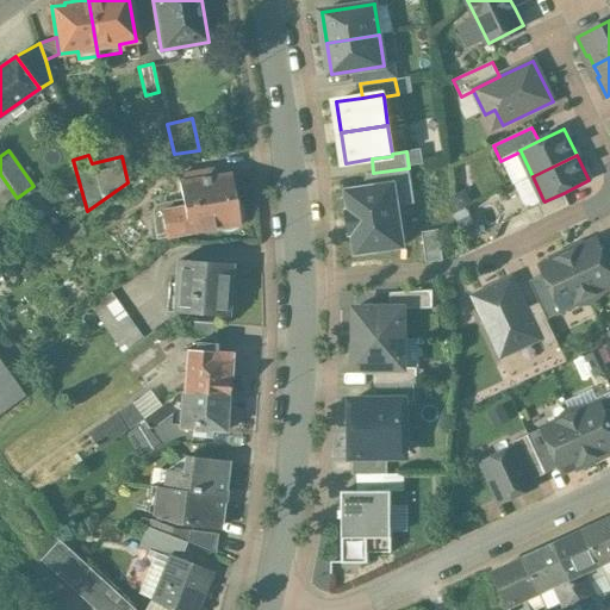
[(212,170),(179,174),(182,200),(173,201),(178,234),(216,229),(217,230),(219,231),(223,232),(228,234),(232,234),(236,232),(238,230),(241,229),(243,225),(244,223),(246,221),(246,219),(246,216),(246,212),(244,211),(243,207),(241,205),(238,203),(236,201),(232,175),(213,178),(212,170)]
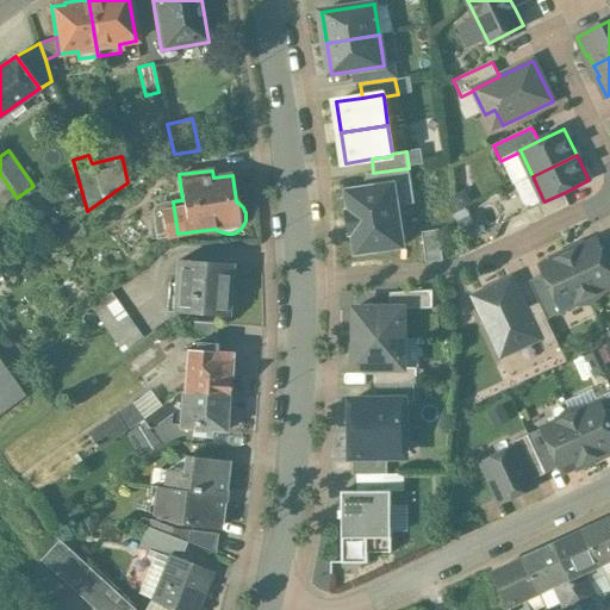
[(377,191),(350,194),(355,225),(403,218),(398,190),(398,187),(377,191)]
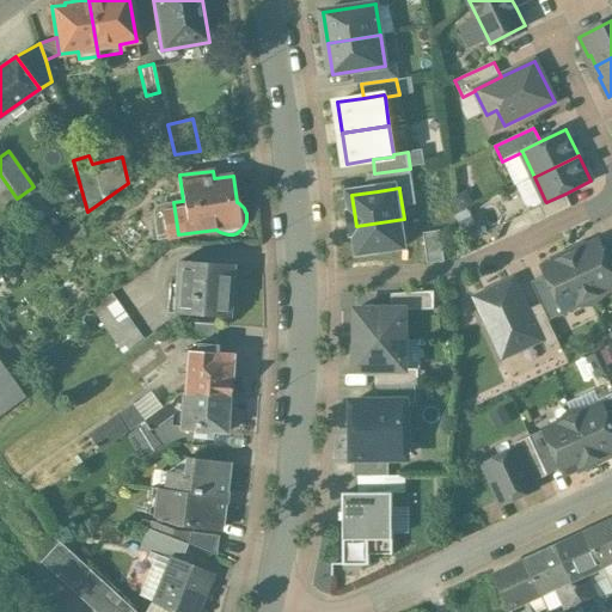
[(565,194),(546,202),(545,201),(539,204),(545,219),(571,206),(565,194)]
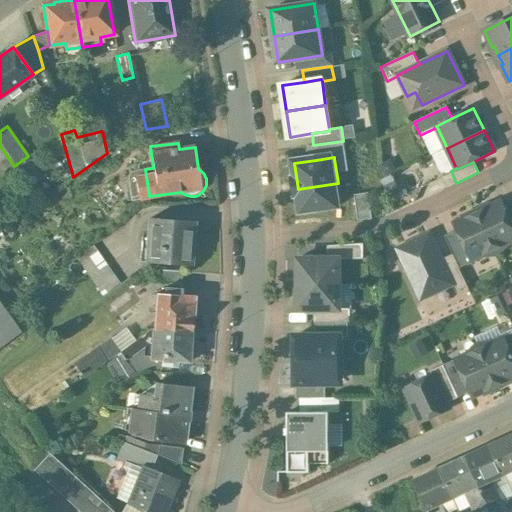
[(338,183),(298,189),(302,214),(324,211),(341,209),(341,207),(338,183)]
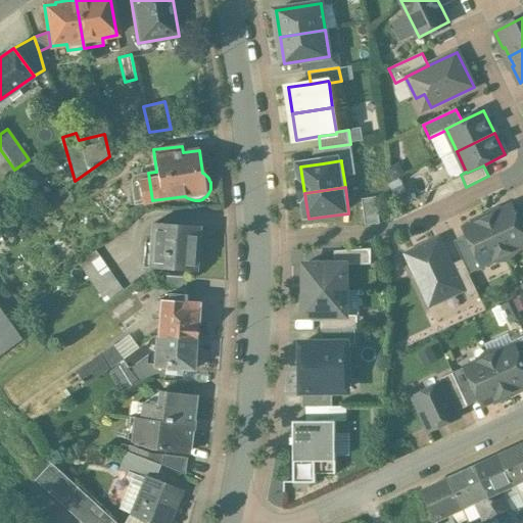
[(379,193),(366,195),(370,221),(383,219),(379,193)]
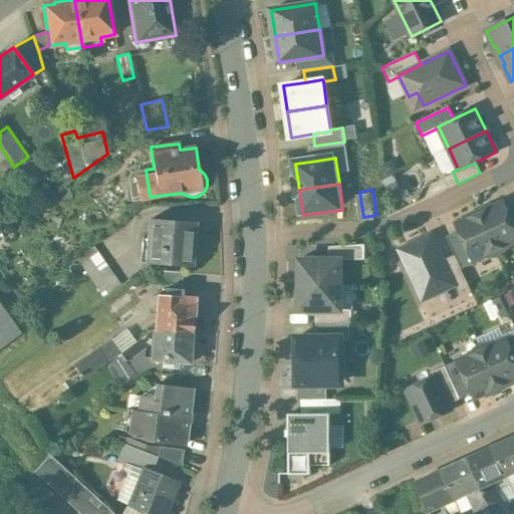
[(513,225),(503,202),(479,213),(497,251),(513,243),(513,225)]
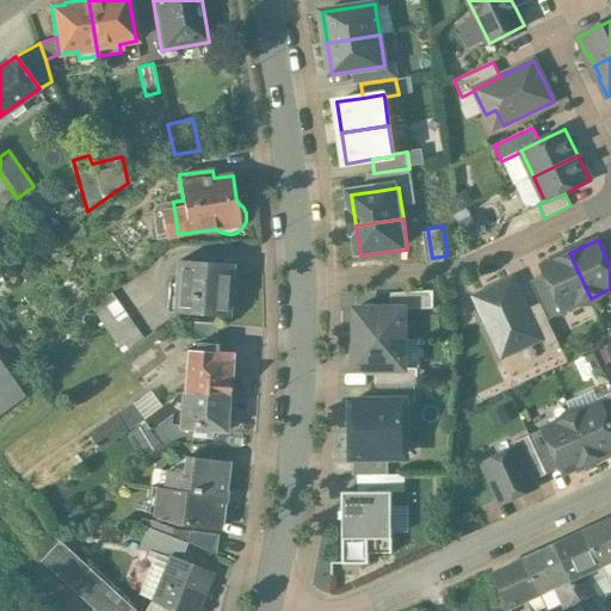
[(569,253),(542,266),(545,275),(562,312),(563,312),(591,298),(569,253)]
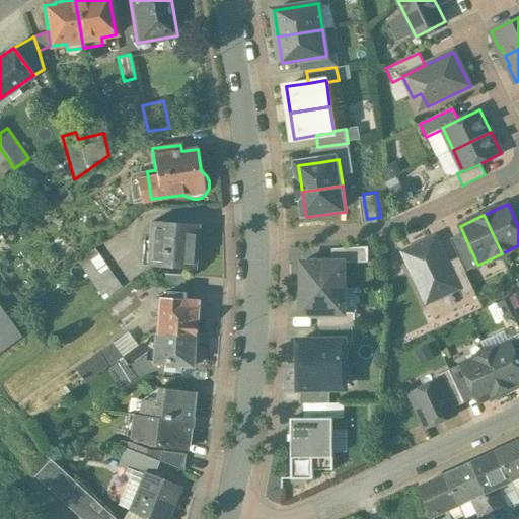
[(196,224),(150,221),(146,265),(192,269),(196,224)]
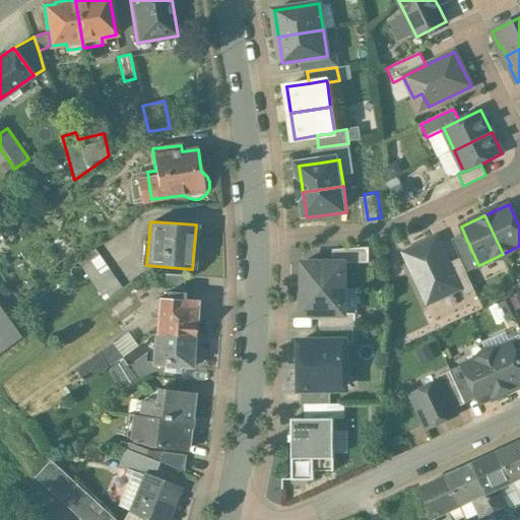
[(478,265),(464,234),(451,240),(460,258),(466,272),(480,266),(479,265),(478,265)]
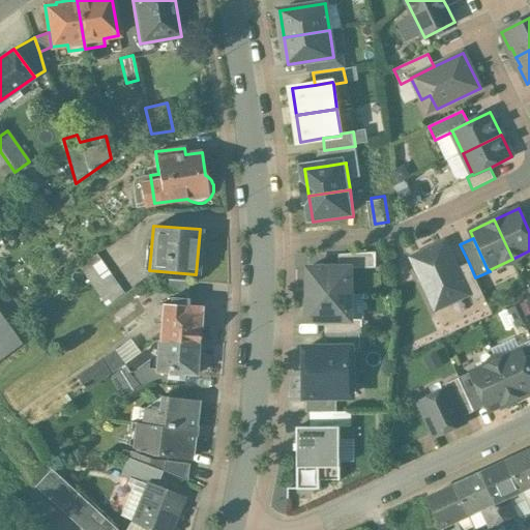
[(445,242),(411,258),(436,310),(468,295),(469,294),(458,268),(445,242)]
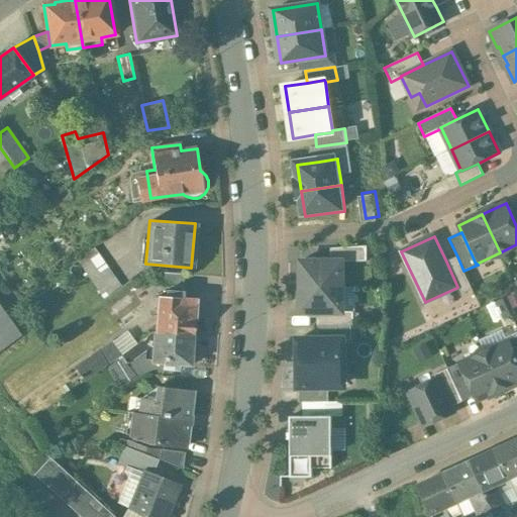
[(368,245),(331,248),(331,261),(343,261),(343,262),(368,262),(368,245)]
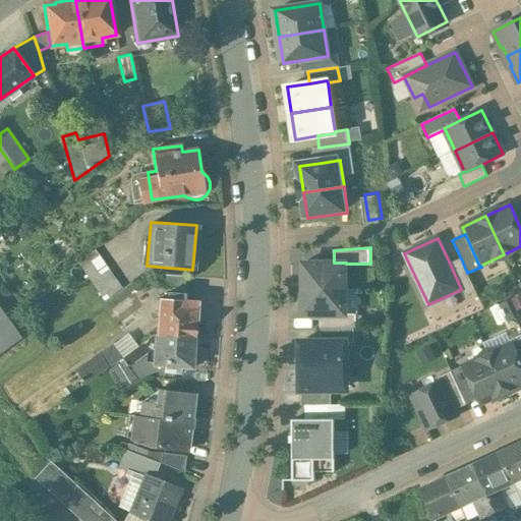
[(120,288),(93,250),(77,262),(104,299),(120,288)]
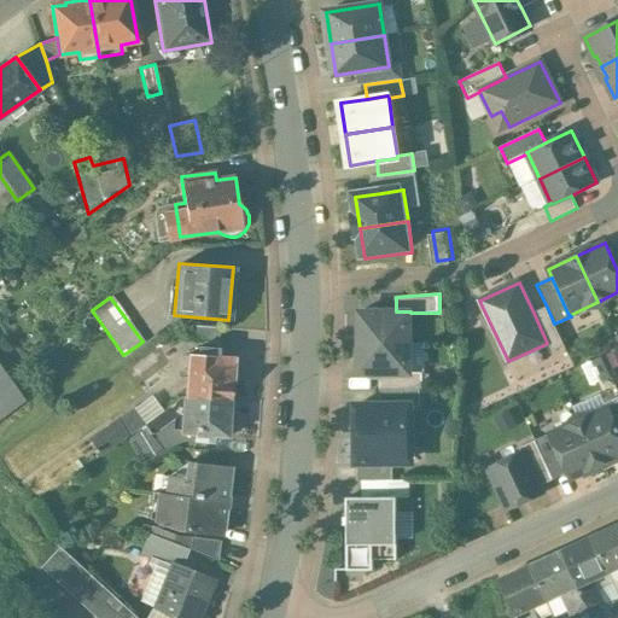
[(554,324),(547,307),(534,313),(547,343),(546,344),(551,353),(565,347),(554,324)]
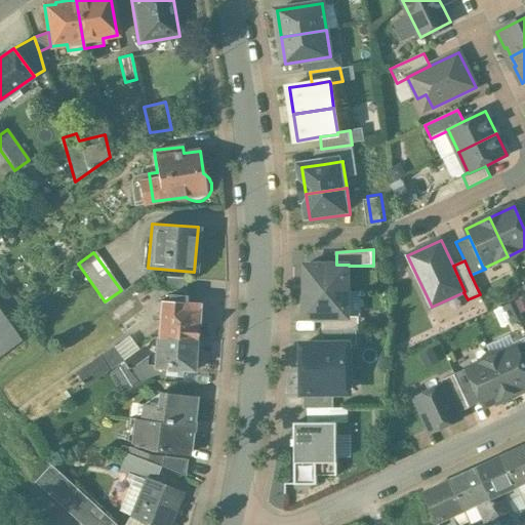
[(349,266),(349,265),(336,265),(306,265),(306,291),(349,291),(349,266)]
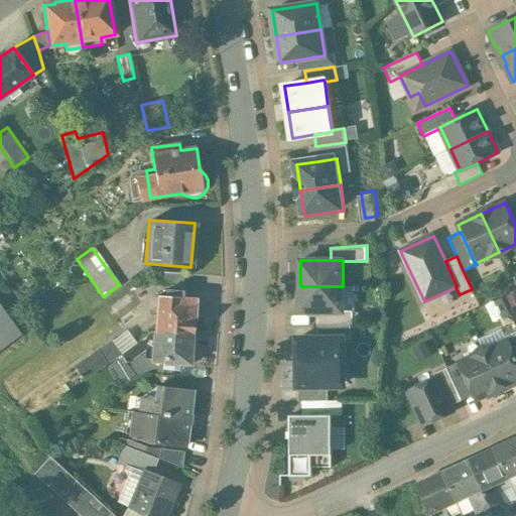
[(343,286),(300,286),(300,312),(316,312),(343,312),(343,311),(343,286)]
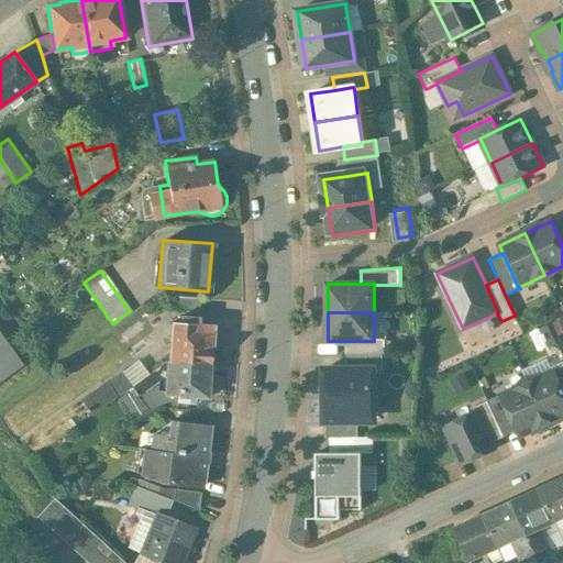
[(213,326),(199,324),(199,318),(181,317),(181,322),(172,321),(168,362),(210,366),(213,326)]
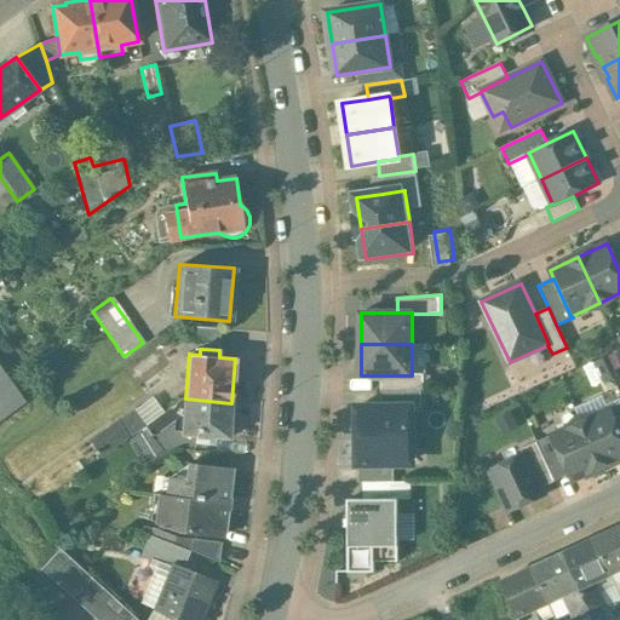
[(0,363),(0,423),(28,405),(0,363)]
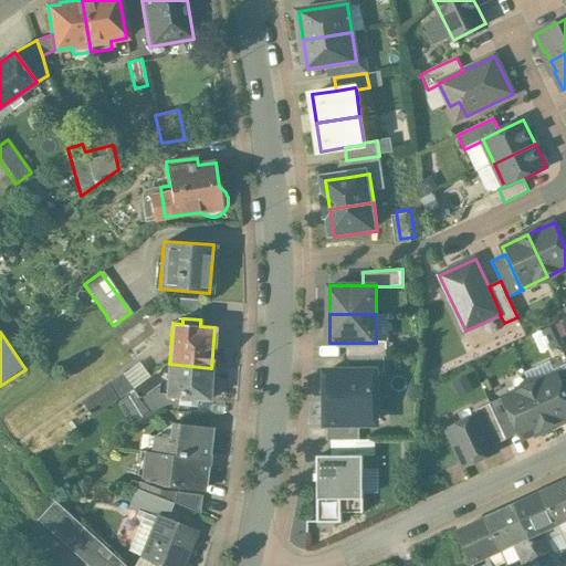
[(387,356),(387,342),(376,342),(376,343),(347,343),(347,356),(349,356),(385,356),(387,356)]
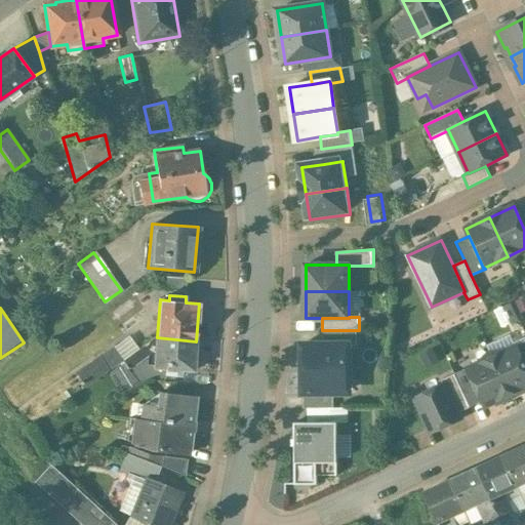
[(357,330),(324,330),(324,345),(350,344),(350,346),(357,346),(357,330)]
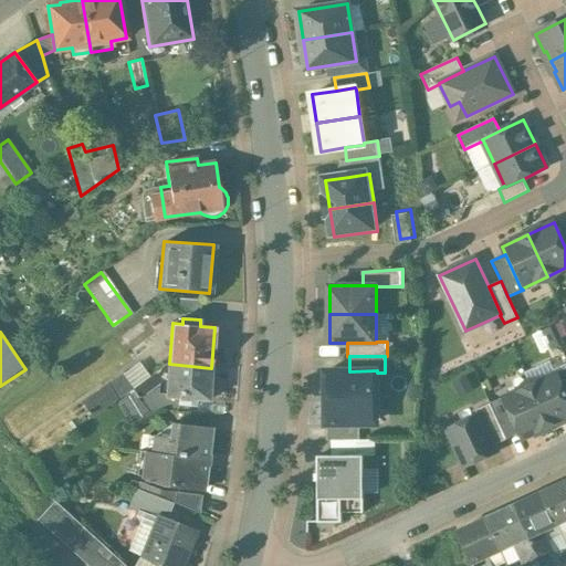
[(135,388),(117,400),(133,422),(149,411),(139,397),(167,378),(168,364),(135,388)]
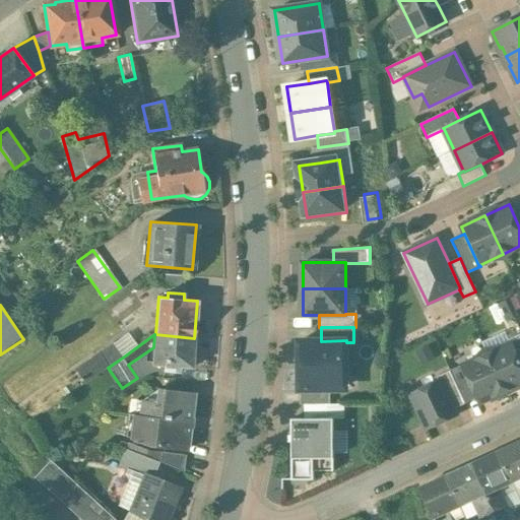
[(155,334),(154,334),(153,347),(152,364),(165,365),(165,367),(176,368),(176,366),(192,367),(194,338),(155,334)]
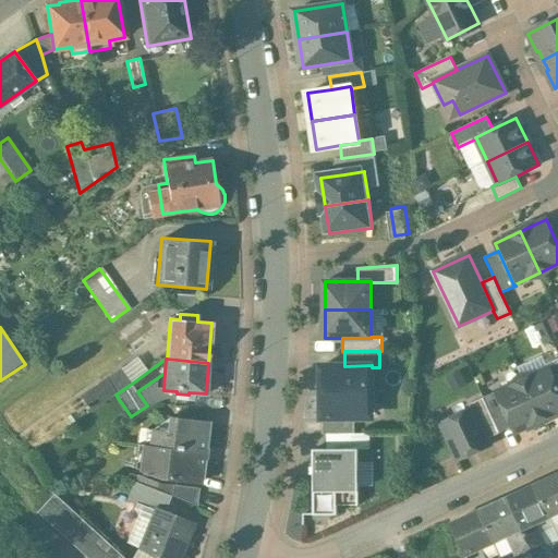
[(557,363),(548,367),(557,388),(557,363)]
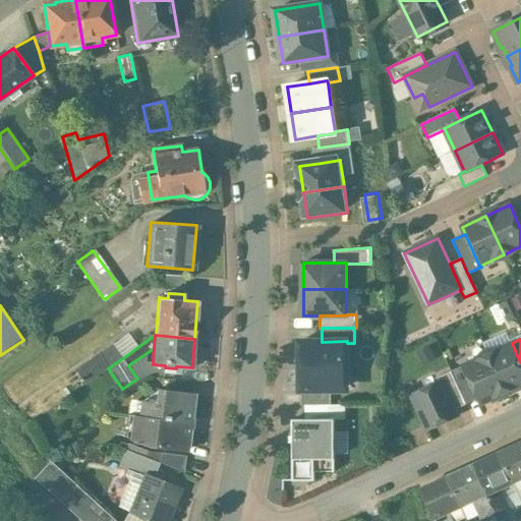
[(322,342),(300,342),(300,391),(302,391),(331,391),(332,391),(332,379),(347,379),(347,343),(347,341),(322,342)]
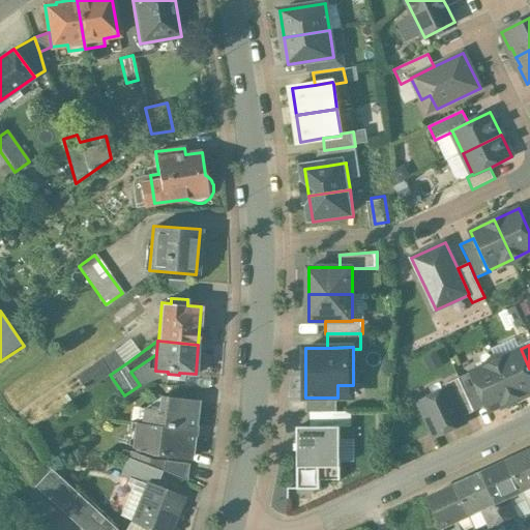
[(117,348),(100,359),(110,375),(126,363),(117,348)]
